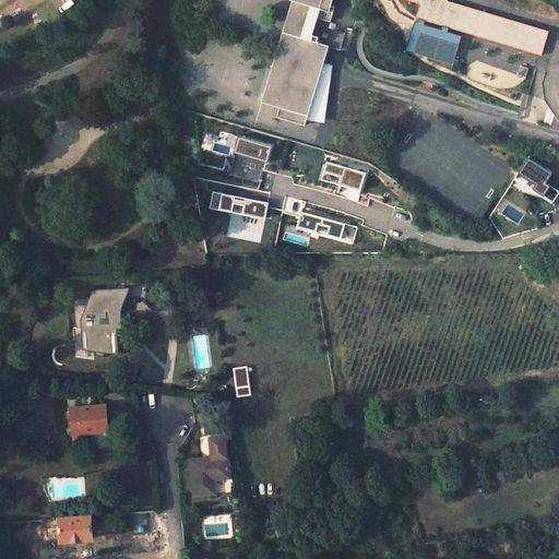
[(330,7),(332,0),(286,0),(292,1),(260,103),(278,108),(276,118),(304,126),(328,47),(310,40),(317,19),(330,23),(333,8),(330,7)]
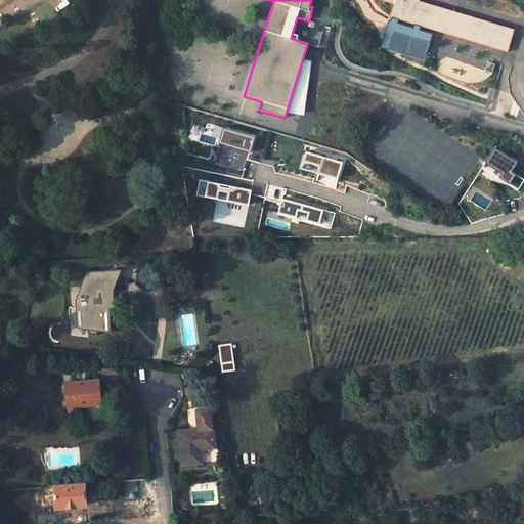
[(382,0),(393,3),(390,16),(394,17),(400,19),(417,25),(423,27),(508,51),(513,31),(419,1),(419,0),(382,0)]
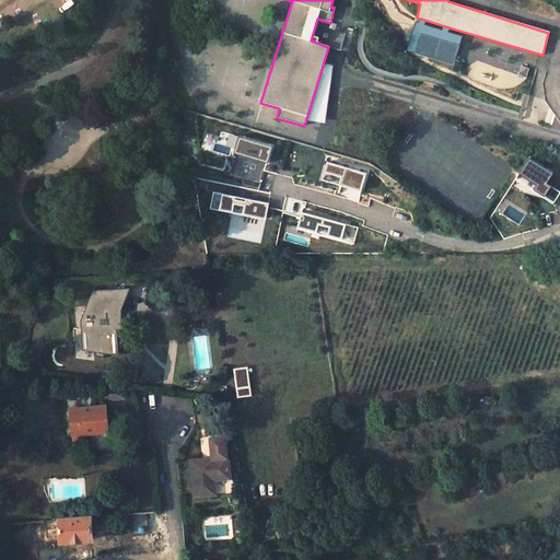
[(452,28),(445,26),(443,31),(427,25),(428,21),(421,19),(420,23),(418,23),(410,51),(455,65),(463,36),(451,32),(452,28)]
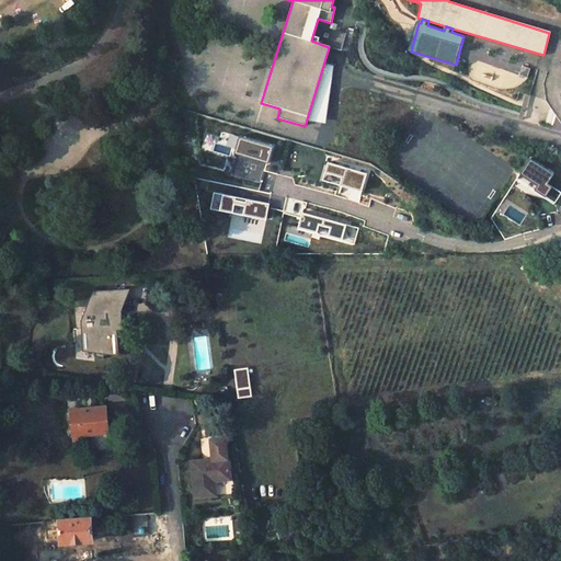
[(553,174),(528,159),(519,173),(537,184),(534,191),(544,197),(550,187),(547,184),(553,174)]
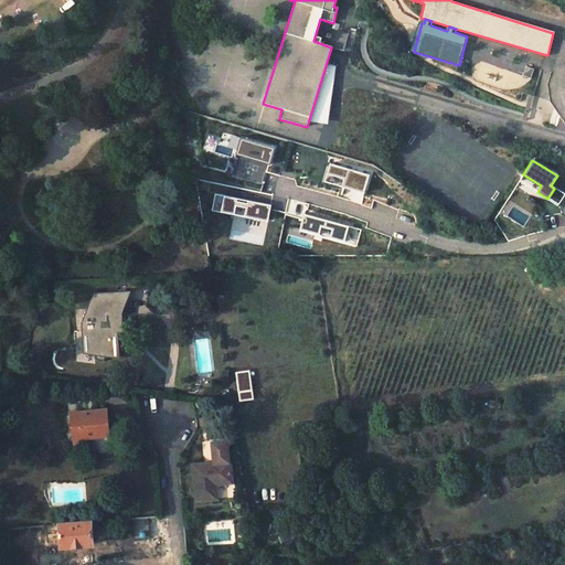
[(368,176),(329,164),(326,174),(343,180),(341,188),(362,194),(368,176)]
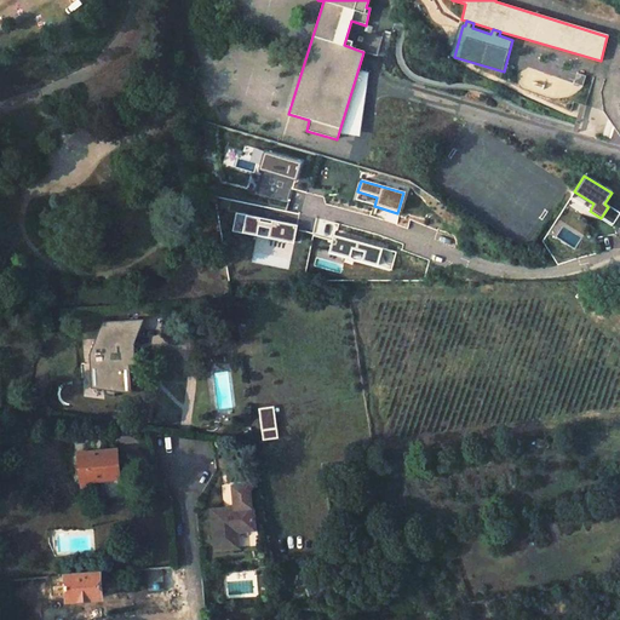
[(296,225),(234,213),(231,231),(256,236),(257,227),(269,229),(268,237),(292,244),(296,225)]
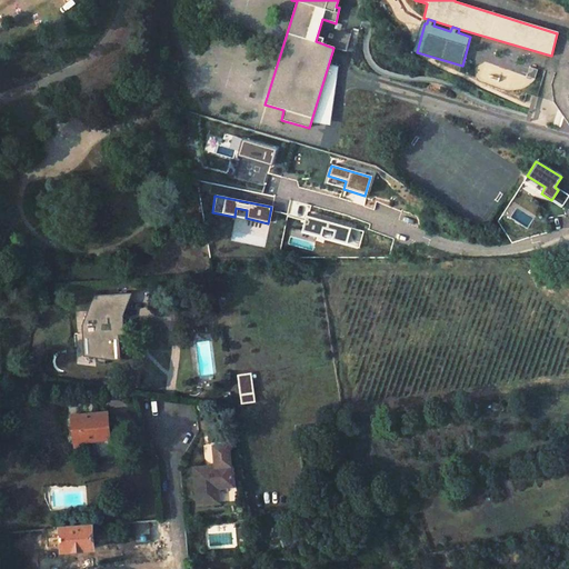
[(79,321),(81,357),(118,362),(116,340),(120,333),(119,320),(128,295),(91,297),(79,321)]
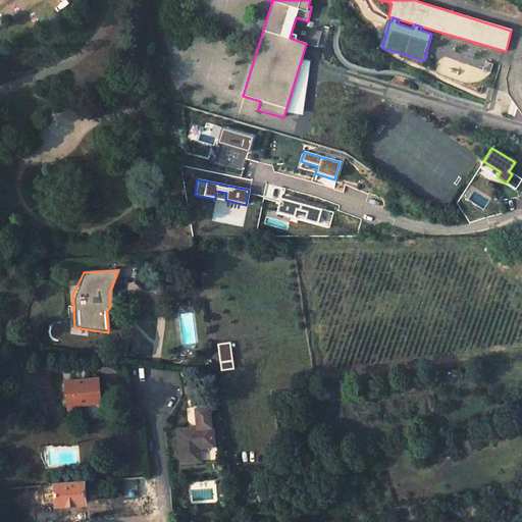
[(231,360),(219,362),(220,372),(233,370),(231,360)]
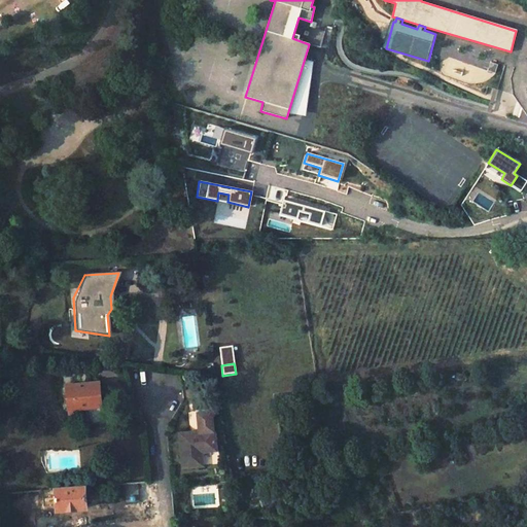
[(222,376),(224,383),(237,380),(236,374),(222,376)]
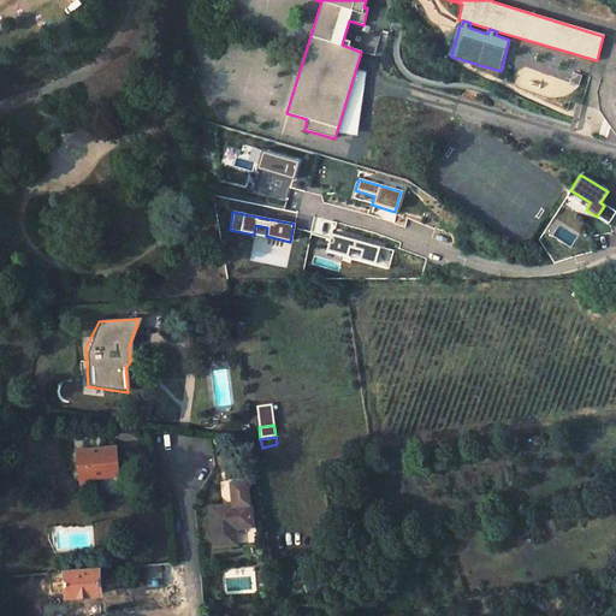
[(39,449),(43,481),(57,480),(57,475),(83,472),(78,443),(39,449)]
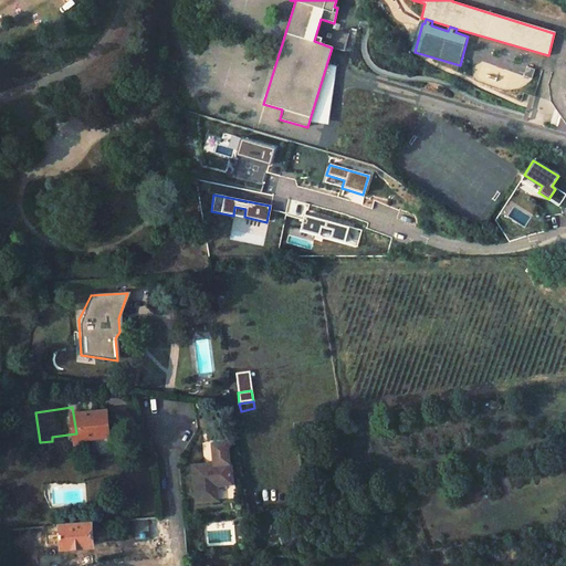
[(233,483),(231,462),(229,462),(228,442),(213,443),(215,463),(194,465),(197,502),(218,500),(217,485),(233,483)]
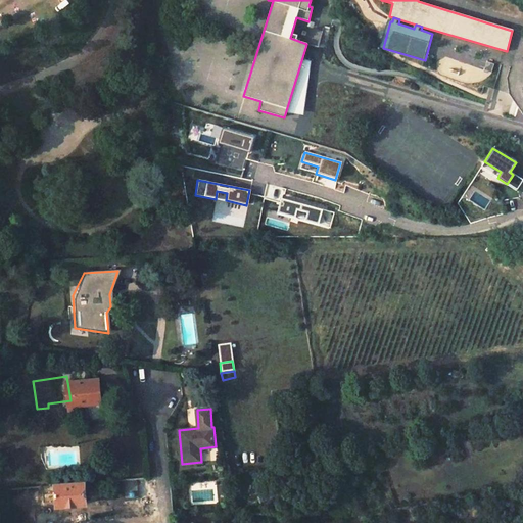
[(138,498),(137,479),(123,480),(124,500),(138,498)]
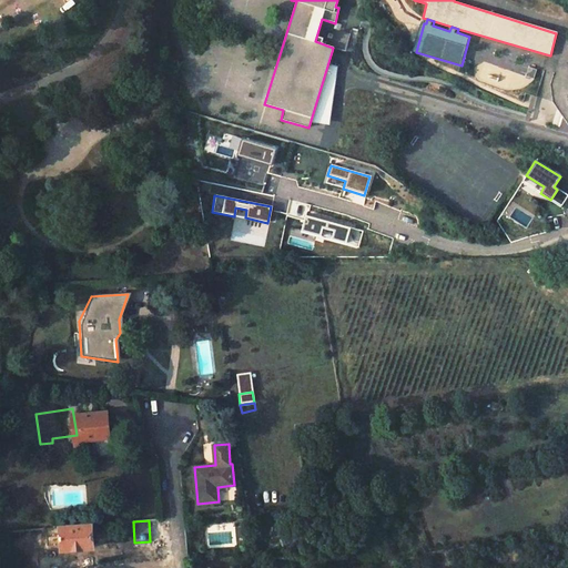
[(94,547),(93,525),(48,529),(48,543),(61,541),(62,549),(94,547)]
